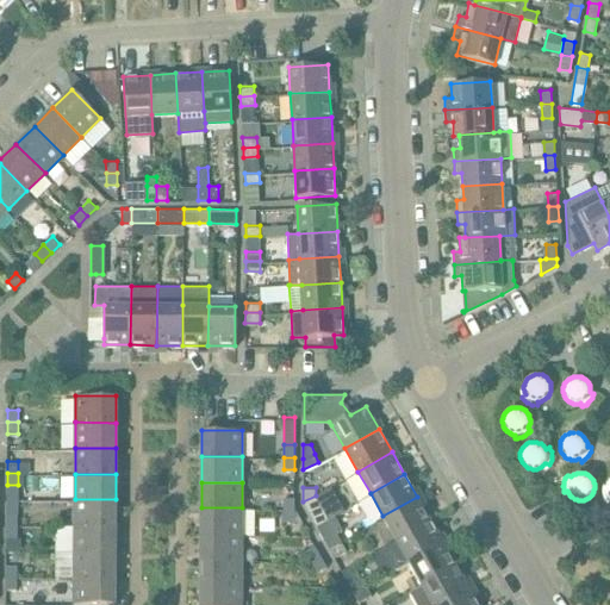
[(316,496),(303,501),(316,524),(328,517),(316,496)]
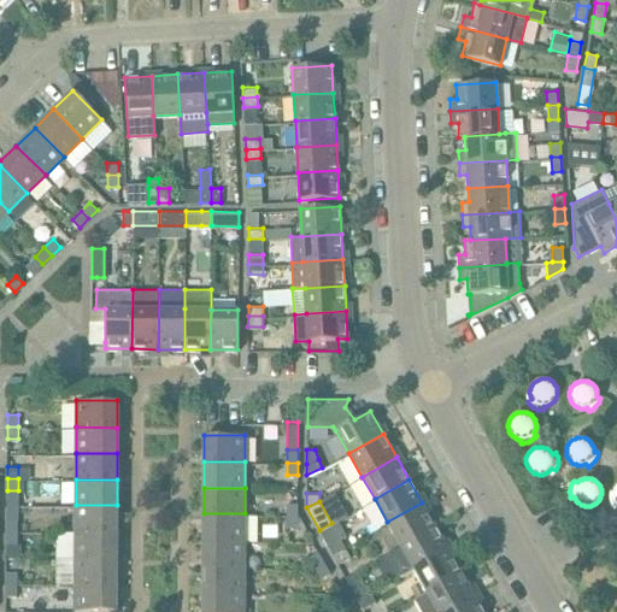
[(298,515),(298,502),(287,502),(287,515),(298,515)]
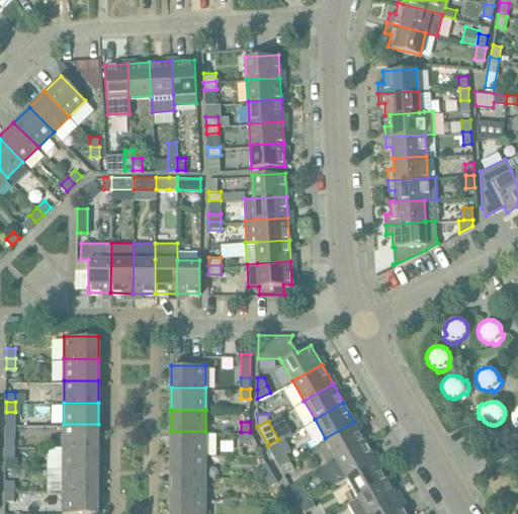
[(354,422),(325,438),(336,457),(365,441),(354,422)]
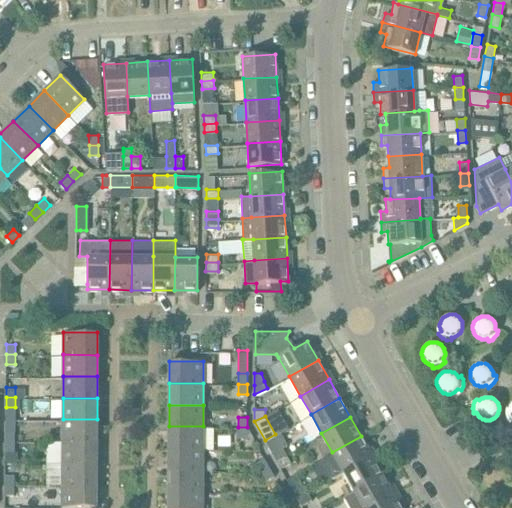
[(63,419),(62,441),(96,441),(97,419),(63,419)]
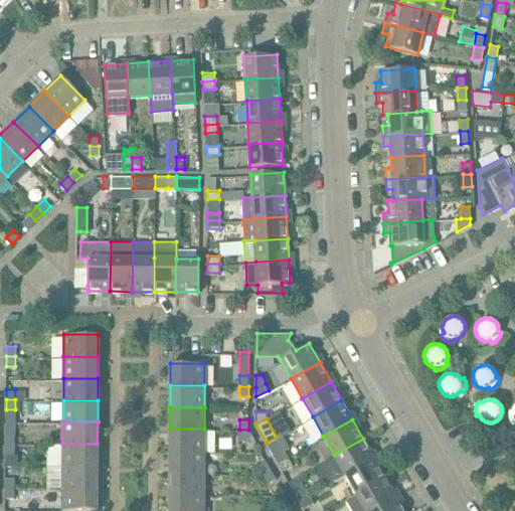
[(170,429),(169,451),(204,451),(214,451),(214,430),(204,429),(170,429)]
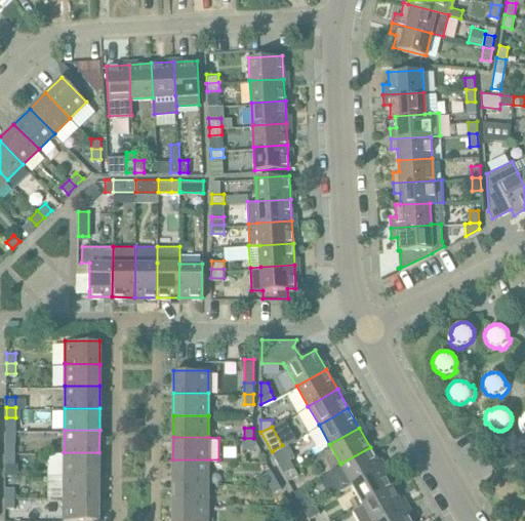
[(253,438),(244,438),(244,448),(253,448),(253,438)]
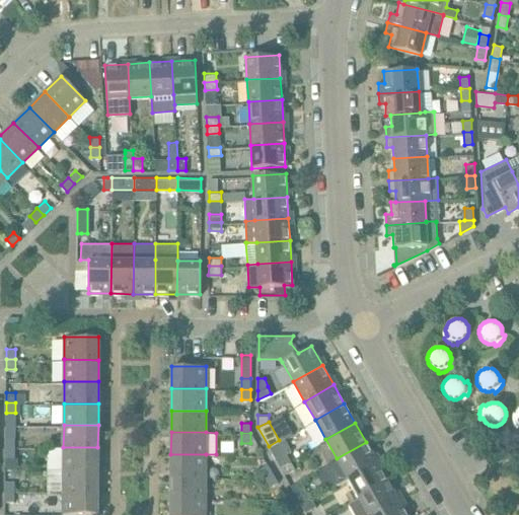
[(5,436),(5,446),(14,446),(14,436),(5,436)]
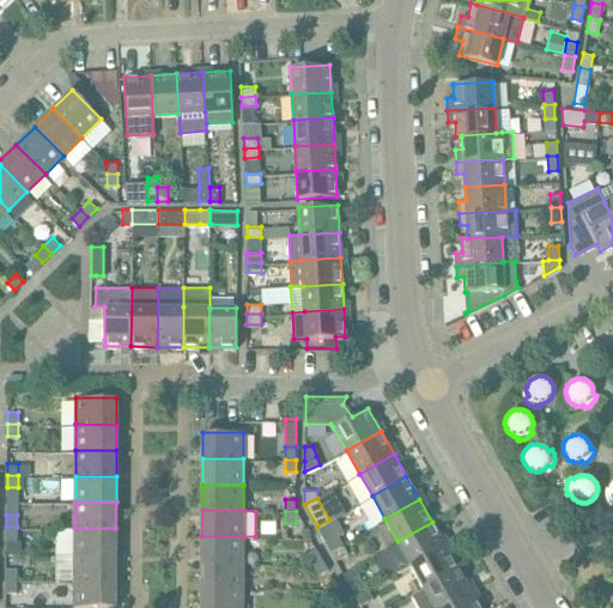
[(329,520),(317,527),(331,549),(343,542),(338,534),(344,530),(335,516),(329,520)]
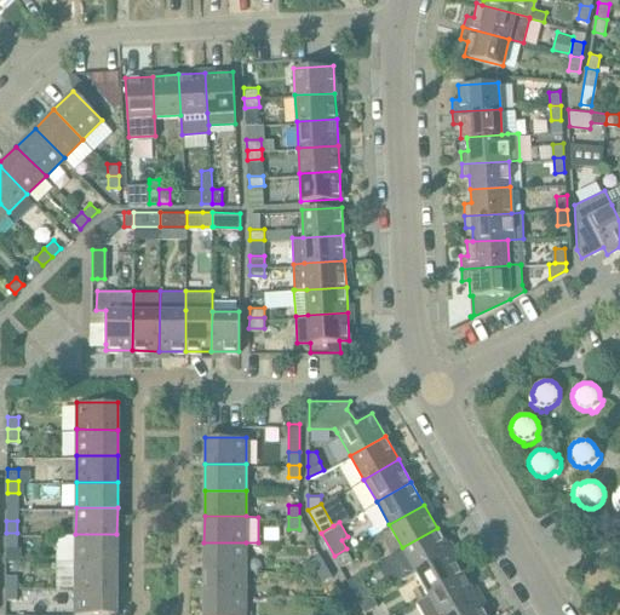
[(402,547),(389,555),(402,578),(415,570),(451,551),(437,528),(402,547)]
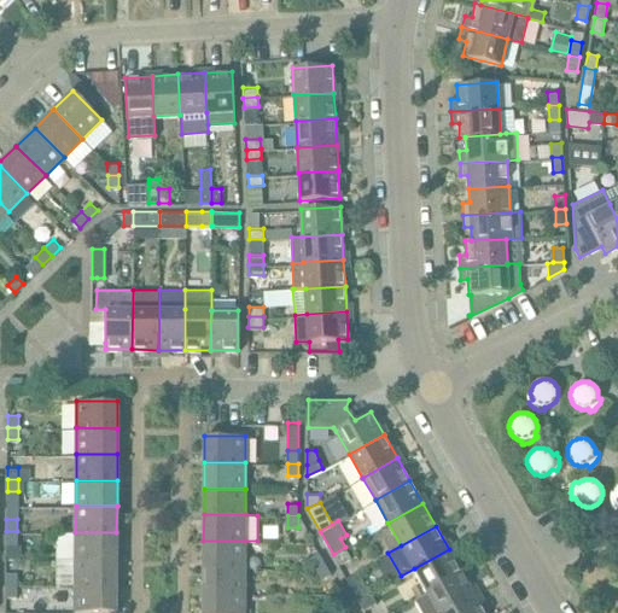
[(17,531),(6,531),(6,543),(17,543),(17,531)]
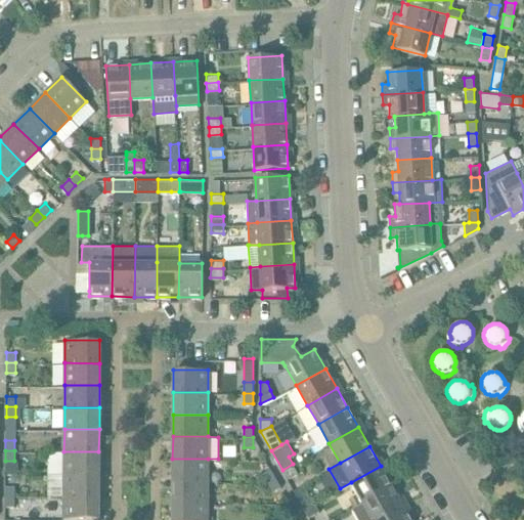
[(63,473),(98,474),(98,451),(63,451),(63,473)]
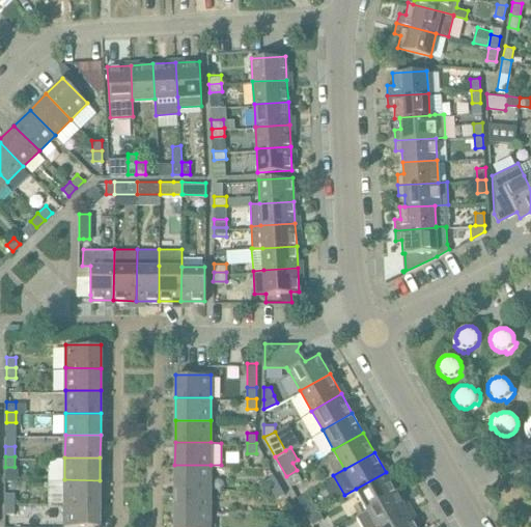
[(174,465),(174,487),(211,488),(211,465),(174,465)]
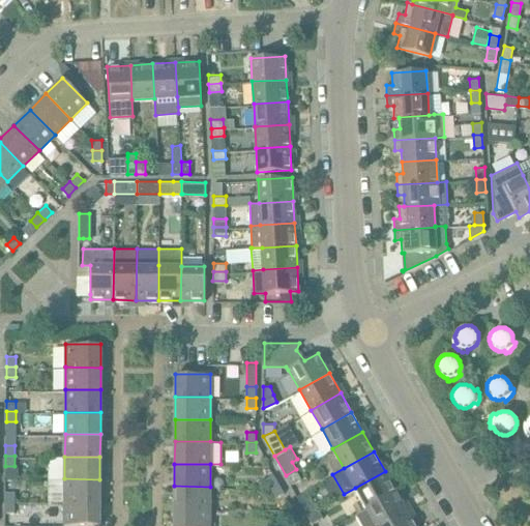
[(296,469),(286,475),(290,484),(300,477),(296,469)]
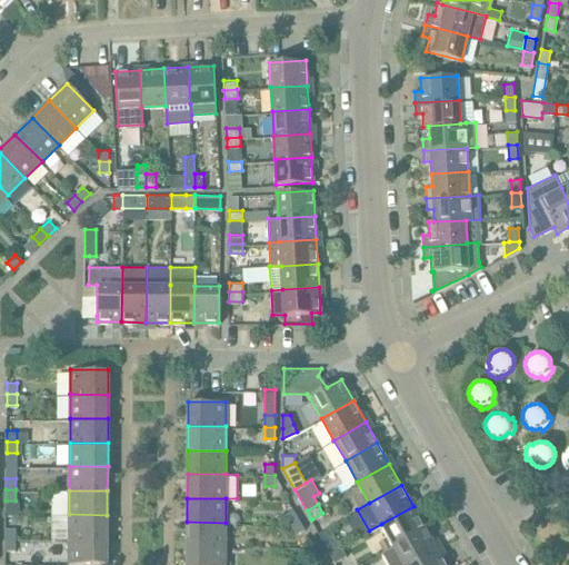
[(413,506),(381,524),(393,545),(425,527),(413,506)]
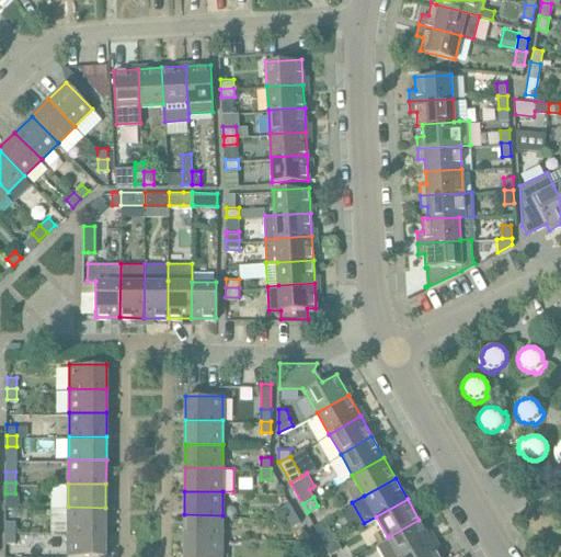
[(286,515),(295,511),(289,501),(281,506),(286,515)]
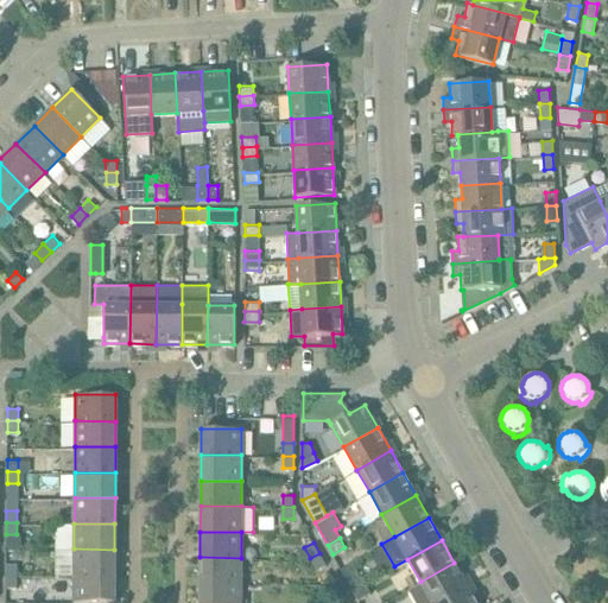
[(74,548),(74,575),(114,575),(114,550),(74,548)]
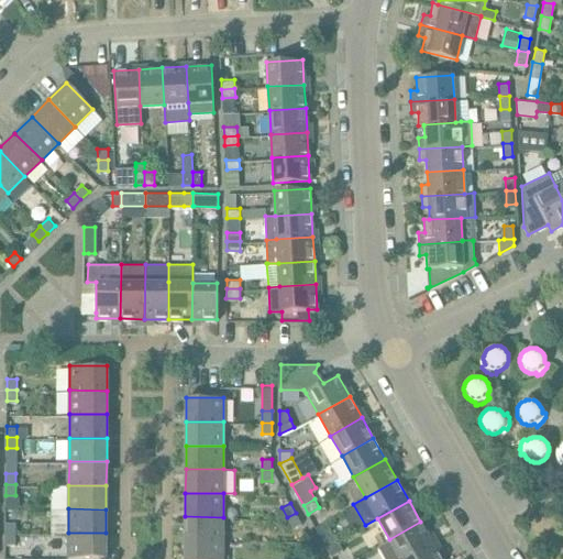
[(293,527),(301,522),(296,513),(287,517),(293,527)]
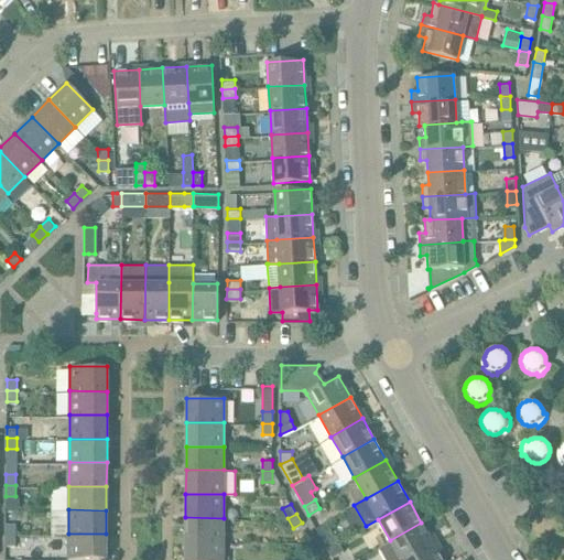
[(185,517),(185,541),(223,541),(224,518),(185,517)]
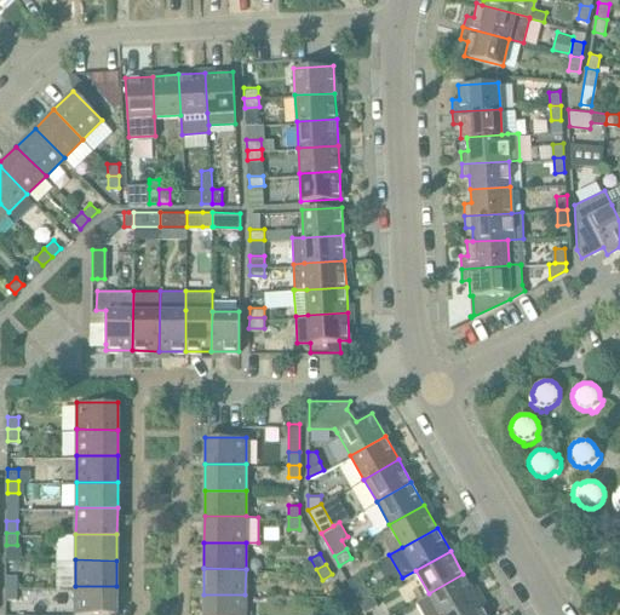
[(17,573),(6,573),(6,586),(17,586),(17,573)]
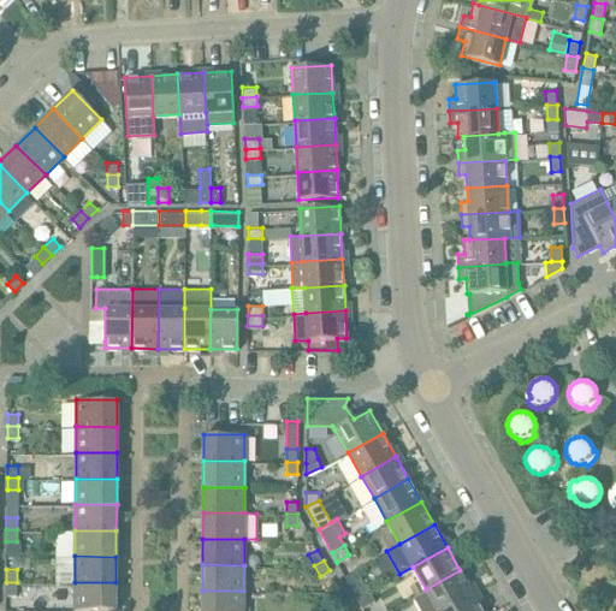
[(426,589),(413,597),(421,610),(439,610),(473,592),(460,570),(426,589)]
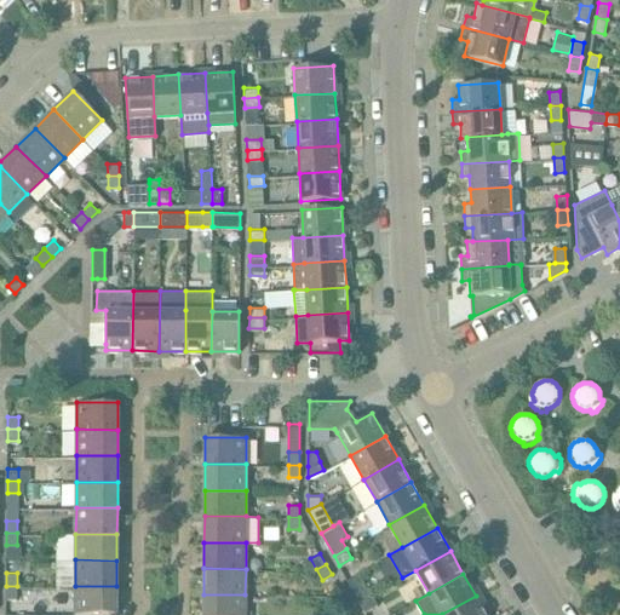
[(17,598),(17,586),(6,586),(6,598),(17,598)]
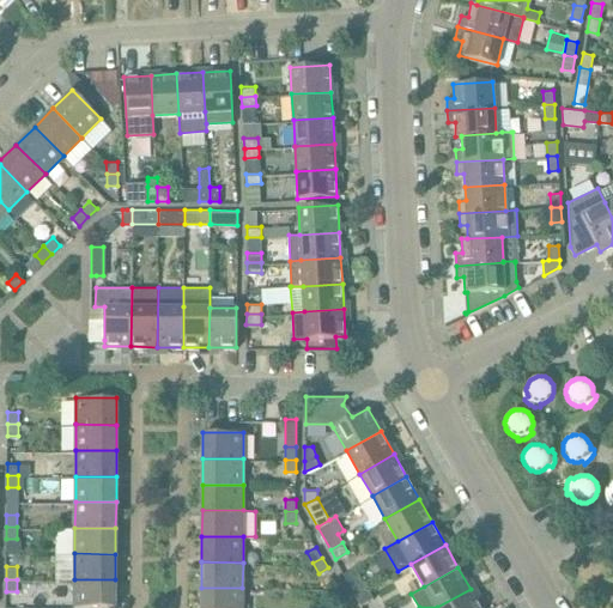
[(74,579),(74,606),(115,607),(115,579),(74,579)]
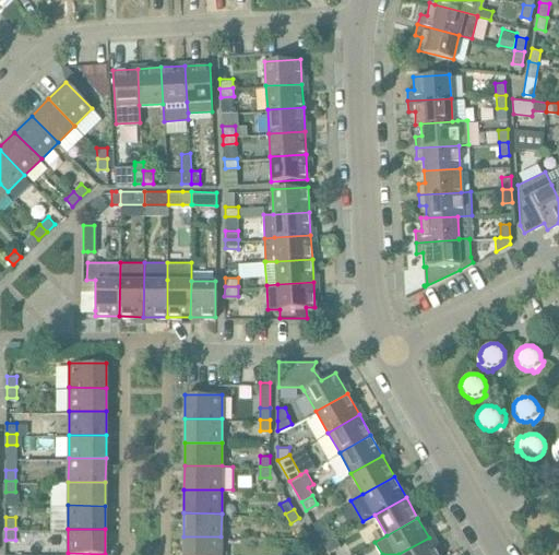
[(331,529),(320,535),(324,543),(336,536),(331,529)]
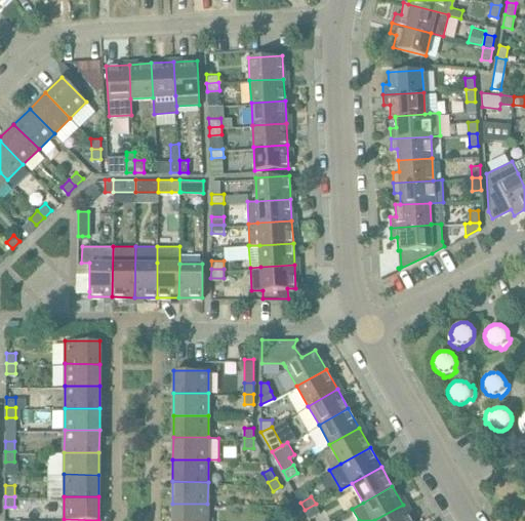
[(172,504),(172,520),(207,520),(207,504),(172,504)]
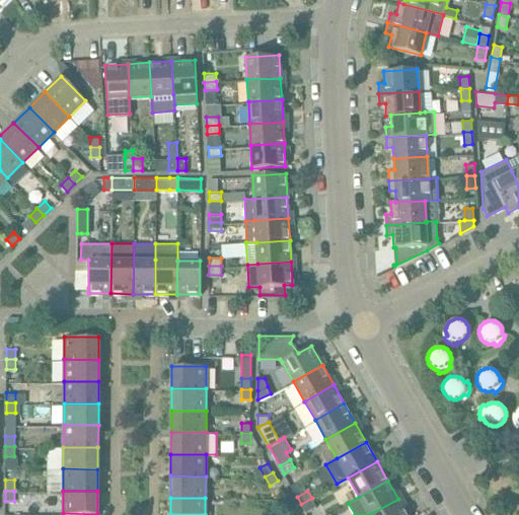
[(312,498),(301,504),(305,512),(316,506),(312,498)]
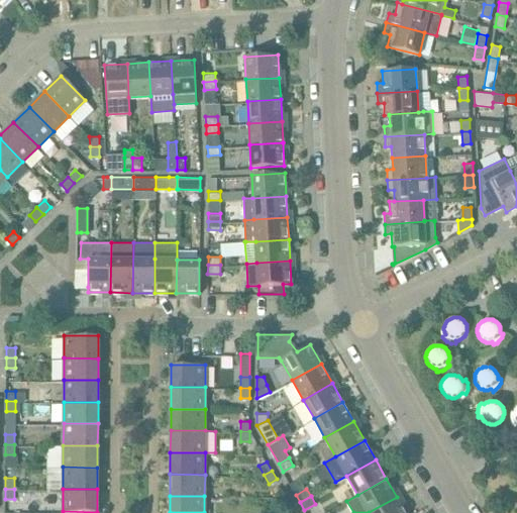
[(405,512),(397,497),(369,512),(405,512)]
